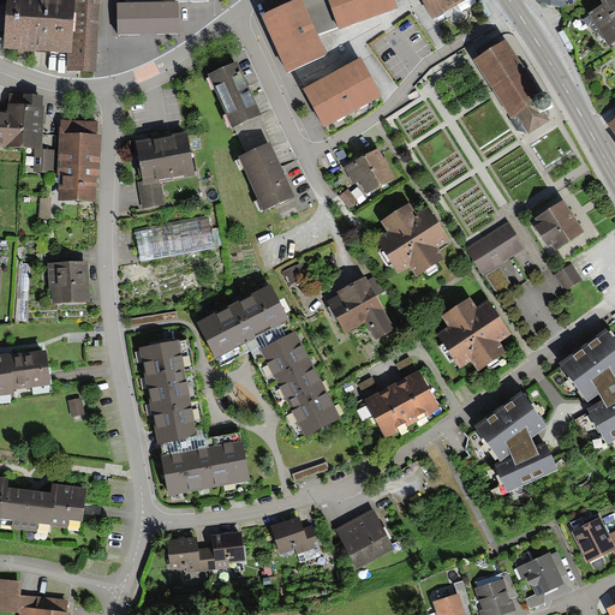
[(6,0),(4,49),(23,51),(69,53),(67,70),(95,71),(99,0),(6,0)]
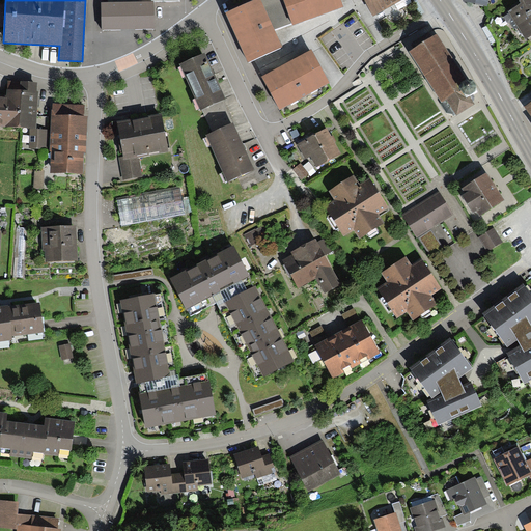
[(260,1),(260,0),(252,0),(225,12),(232,28),(248,62),(282,47),(275,31),(260,1)]
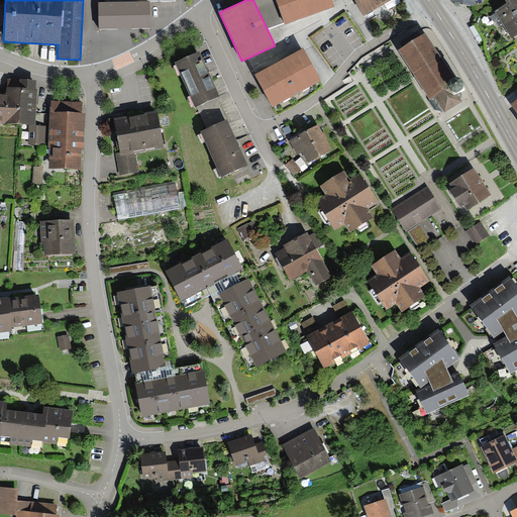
[(268,30),(285,24),(276,0),(254,0),(253,1),(268,30)]
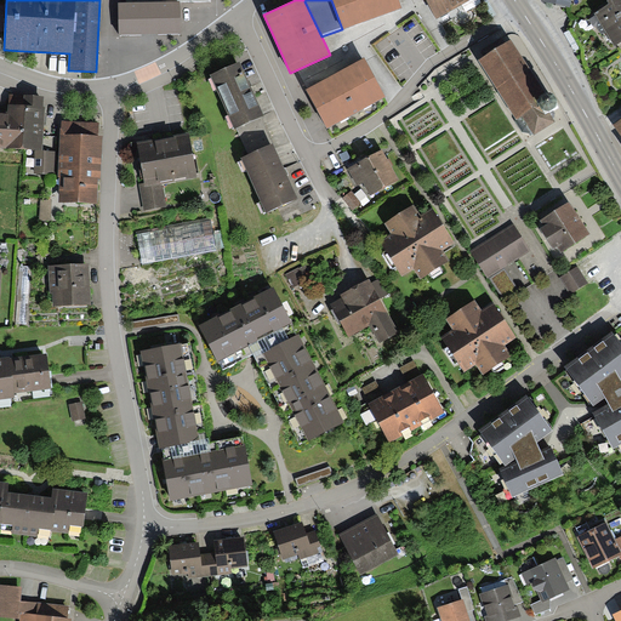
[(403,7),(399,0),(331,0),(342,29),(362,22),(403,7)]
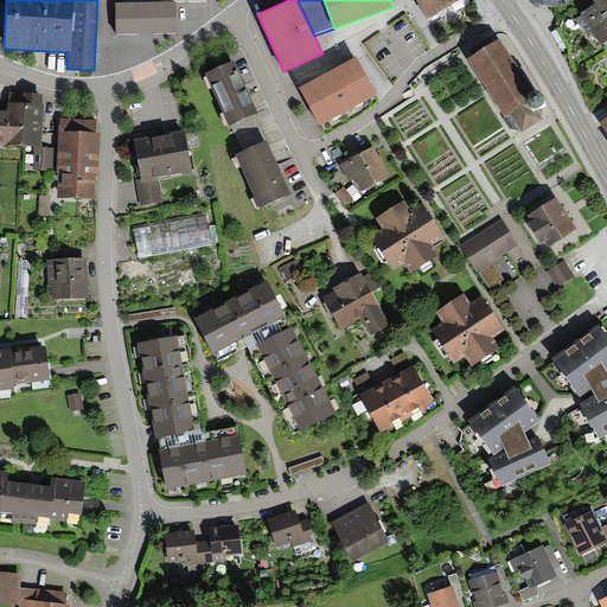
[(415,0),(427,19),(459,0),(415,0)]
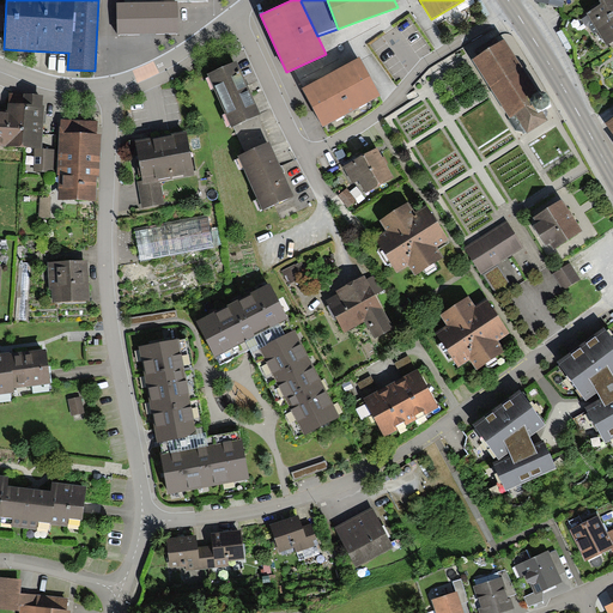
[(612,0),(602,0),(600,1),(602,5),(581,18),(584,25),(589,25),(593,32),(596,30),(606,46),(612,41),(612,0)]
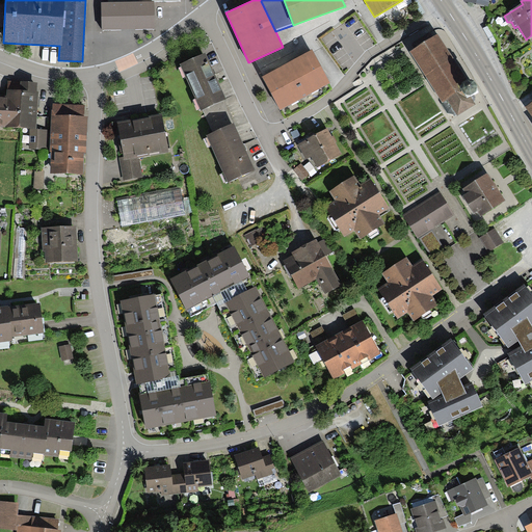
[(155,21),(155,1),(145,1),(102,2),(103,29),(144,28),(155,21)]
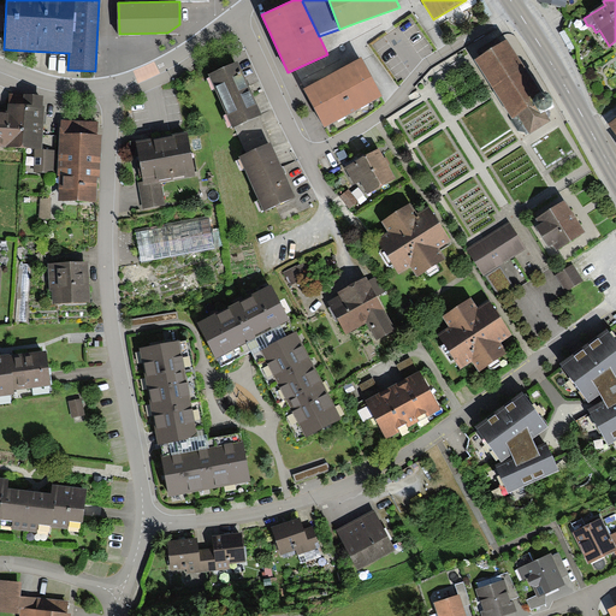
[(505,41),(474,60),(519,130),(528,132),(529,135),(550,122),(544,112),(551,107),(544,95),(540,98),(505,41)]
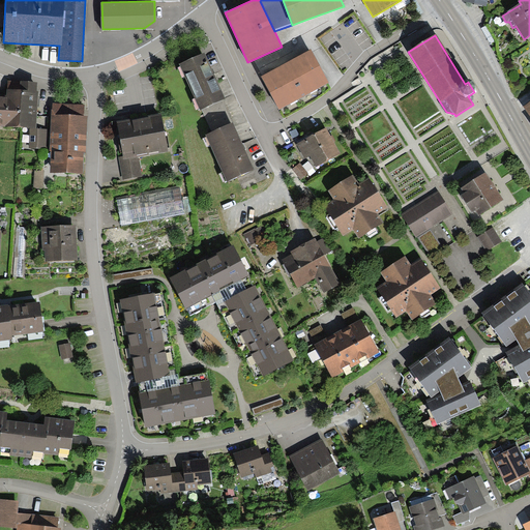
[(328,84),(311,51),(284,64),(262,77),(280,109),(328,84)]
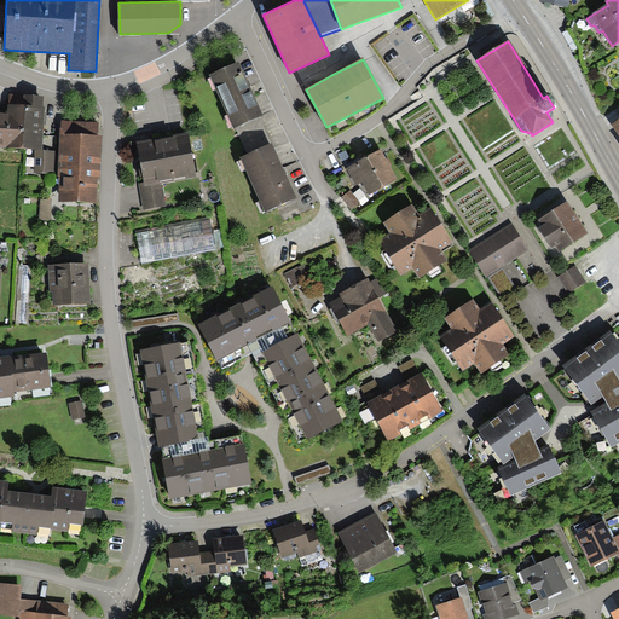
[(239,61),(209,75),(235,128),(236,128),(241,142),(266,129),(261,117),(265,115),(253,90),(239,61)]
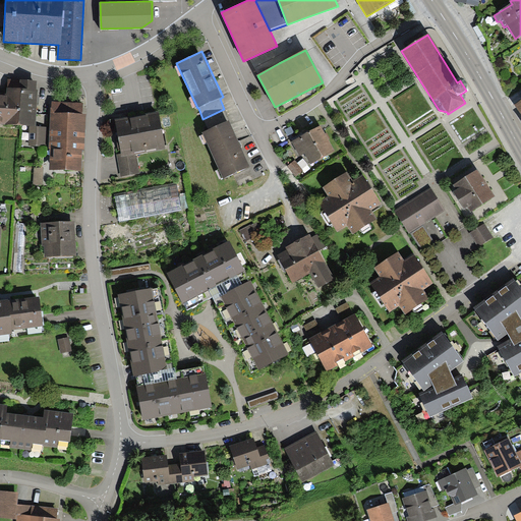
[(0,95),(0,125),(30,127),(36,128),(39,89),(37,89),(37,83),(22,82),(22,79),(8,79),(7,96),(0,95)]
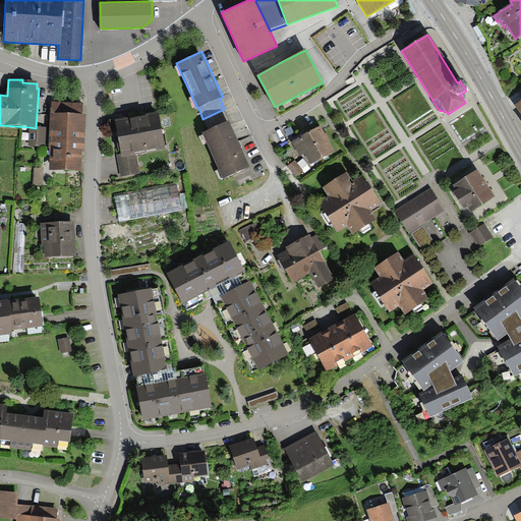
[(83,103),(51,102),(48,170),(81,171),(82,157),(82,151),(85,151),(87,113),(82,113),(83,103)]
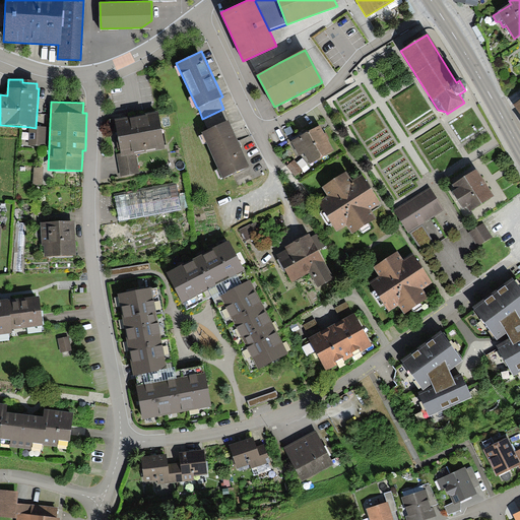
[(223,178),(250,166),(240,142),(230,120),(229,120),(223,109),(202,119),(207,130),(203,132),(223,178)]
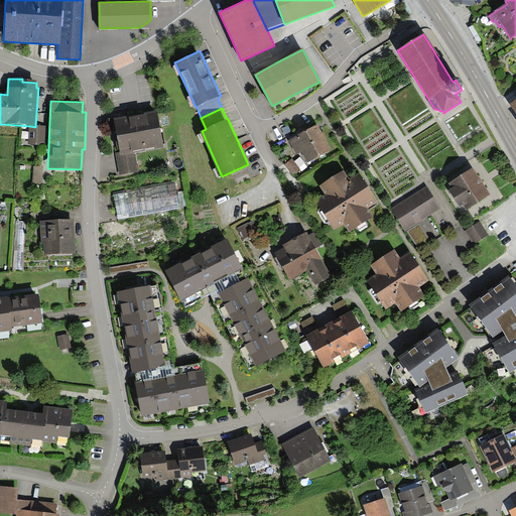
[(163,147),(157,110),(114,117),(120,152),(115,152),(119,175),(139,171),(136,152),(163,147)]
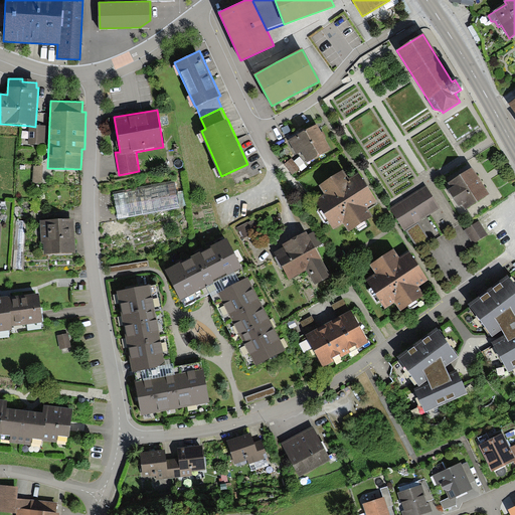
[(322,136),(316,125),(288,140),(295,154),(301,151),(307,162),(329,149),(322,136)]
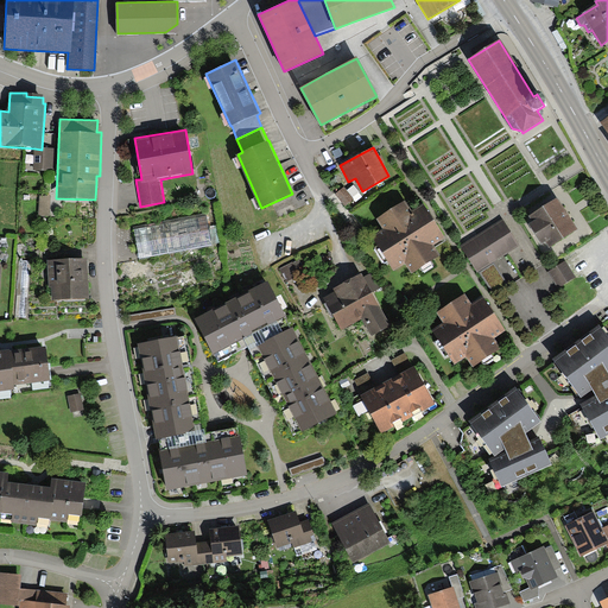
[(35,170),(54,171),(55,150),(42,150),(35,149),(35,170)]
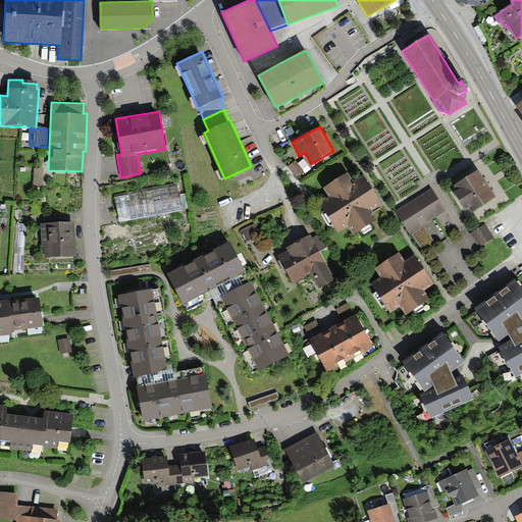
[(288,167),(296,176),(303,170),(295,161),(288,167)]
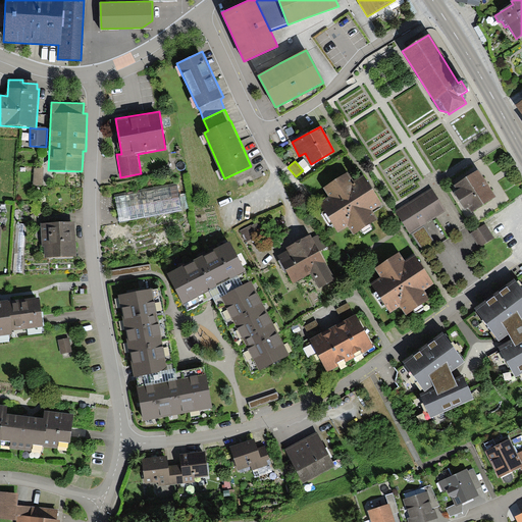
[(43,168),(35,168),(34,185),(42,185),(43,168)]
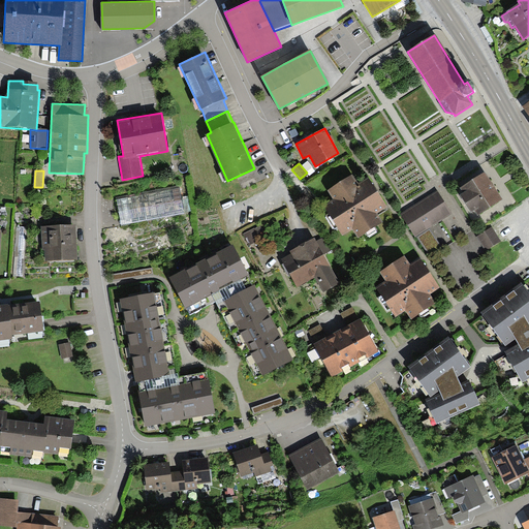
[(477,215),(501,199),(483,173),(460,188),(463,193),(460,195),(471,212),(474,210),(477,215)]
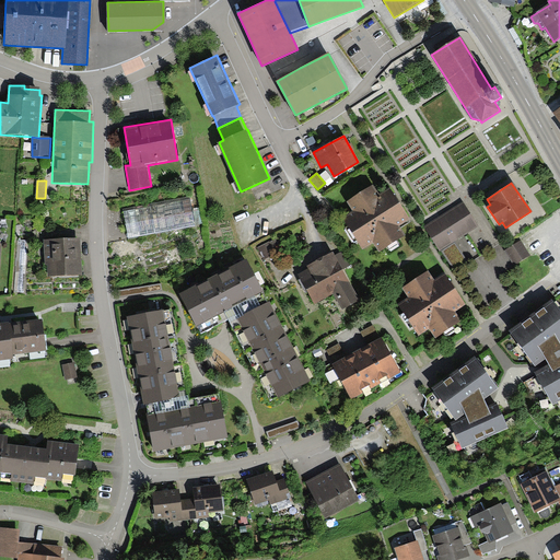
[(352,211),(342,217),(361,248),(373,242),(378,252),(406,234),(400,224),(409,219),(398,200),(389,186),(378,193),(373,185),(347,201),(352,211)]
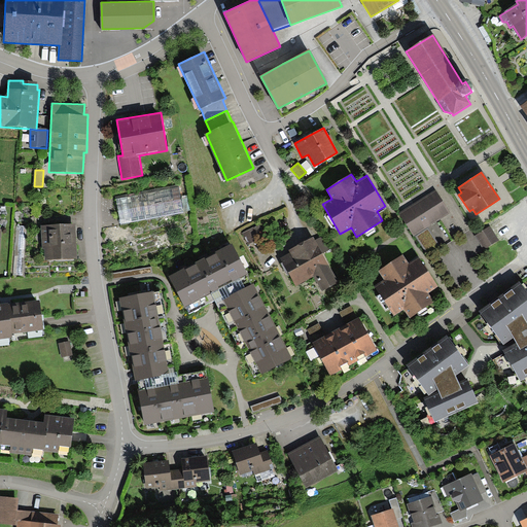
[(178,187),(115,200),(120,223),(182,212),(178,187)]
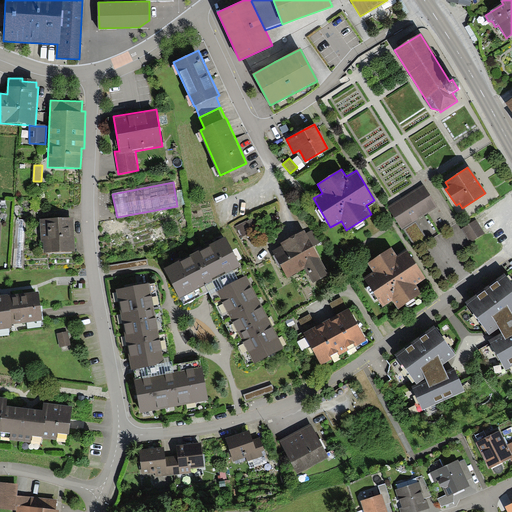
[(423,184),(387,207),(402,230),(438,207),(423,184)]
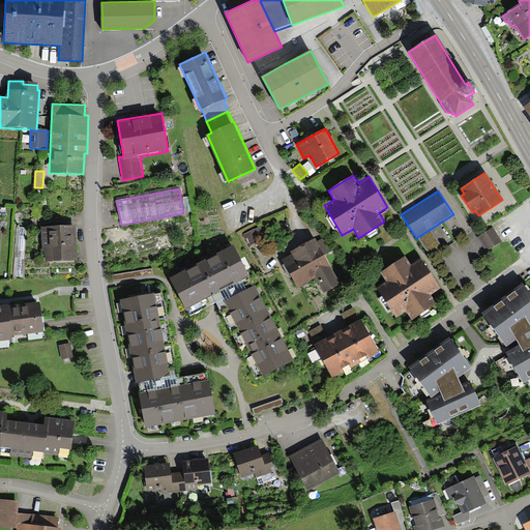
[(77,225),(41,226),(41,249),(46,249),(46,261),(78,260),(77,242),(77,225)]
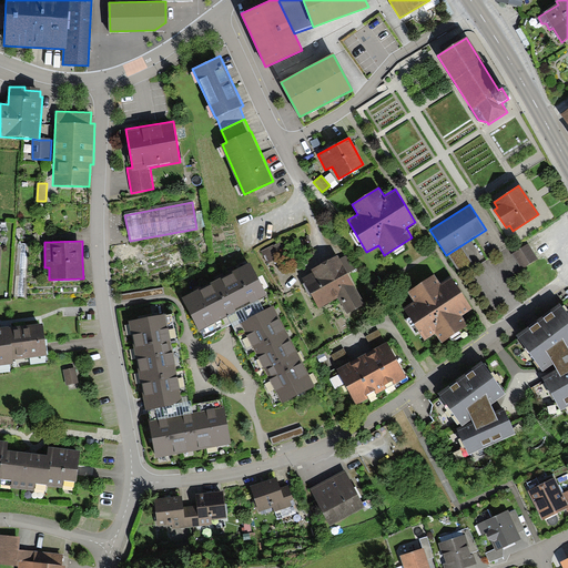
[(262,252),(267,263),(287,253),(281,242),(262,252)]
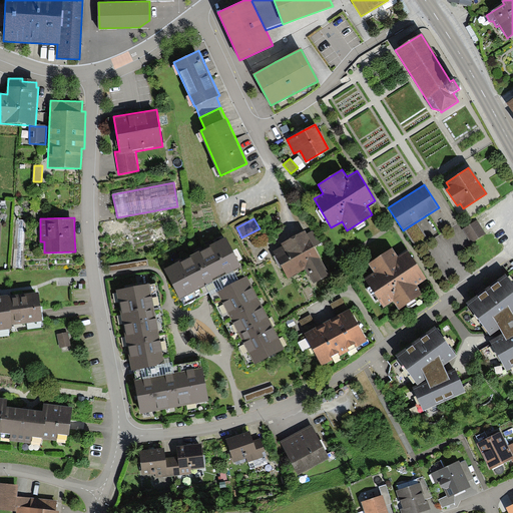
[(487,233),(477,219),(462,229),(472,243),(487,233)]
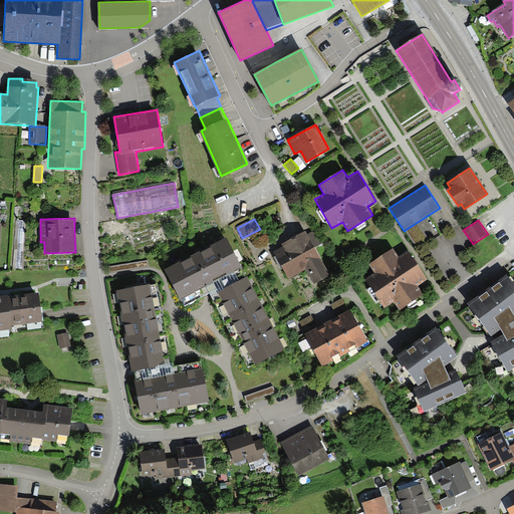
[(329,275),(304,232),(281,245),(282,247),(272,253),(278,263),(287,279),(305,270),(313,284),(329,275)]
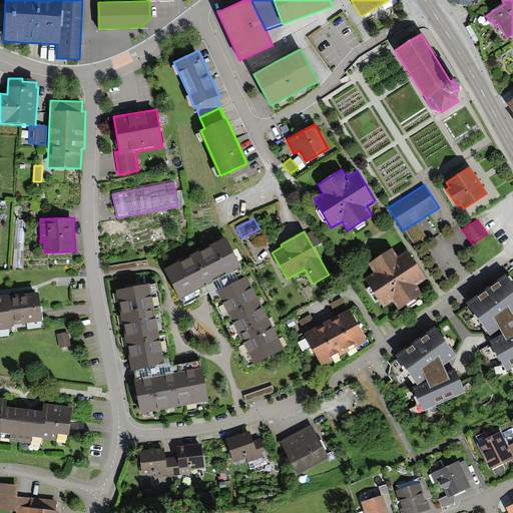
[(165,270),(184,307),(208,294),(210,298),(245,281),(224,240),(165,270)]
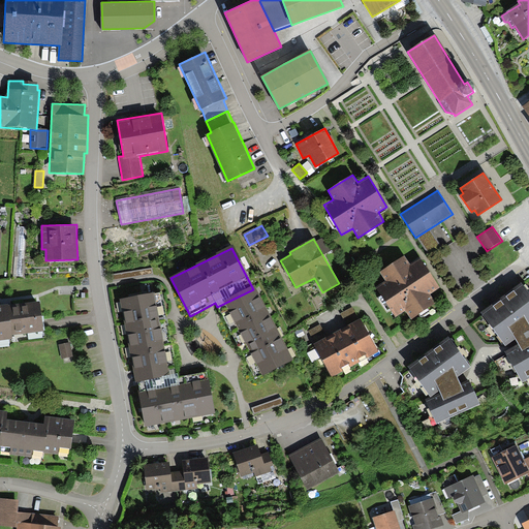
[(386,282),(376,289),(395,317),(405,310),(411,319),(434,304),(428,294),(439,287),(427,269),(421,260),(410,267),(404,257),(380,274),(386,282)]
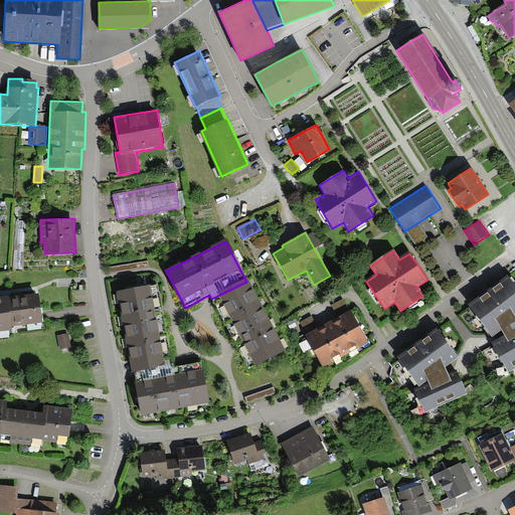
[(148,262),(108,268),(109,274),(149,267),(148,262)]
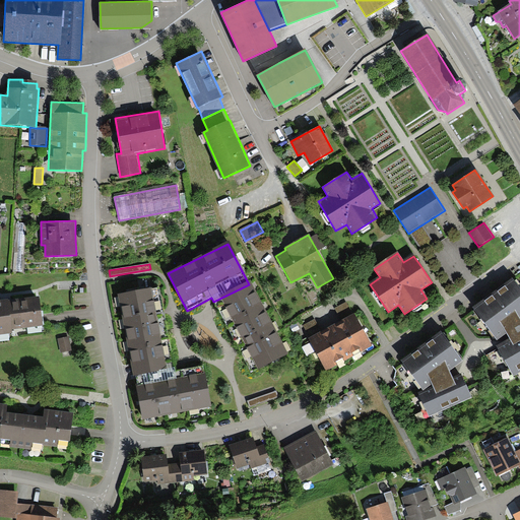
[(519,290),(511,279),(472,308),(497,340),(506,333),(519,322),(519,290)]
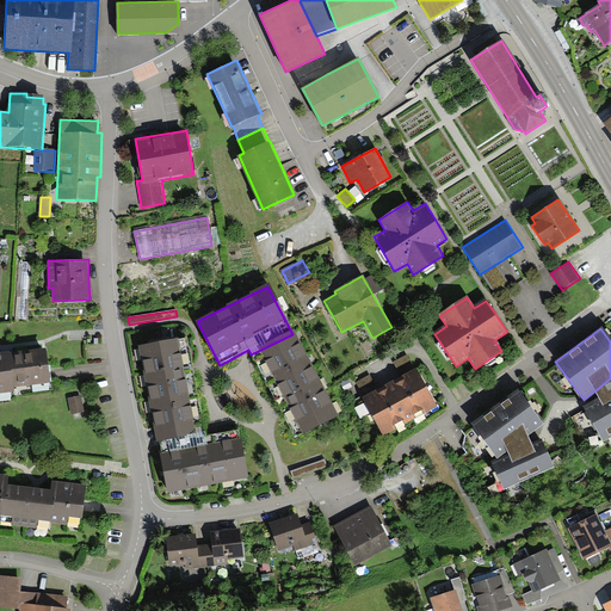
[(338,418),(295,333),(292,334),(251,355),(294,440),(338,418)]
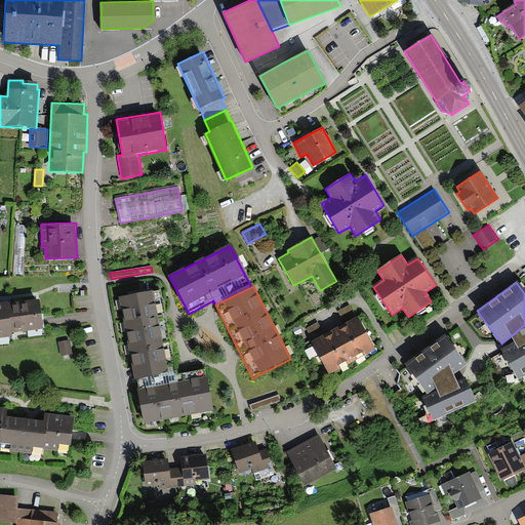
[(161,289),(119,297),(134,380),(137,379),(176,372),(161,289)]
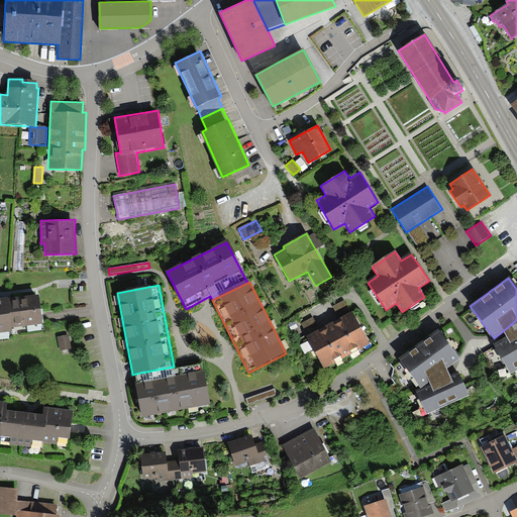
[(11,330),(43,326),(39,298),(7,302),(0,302),(0,335),(12,334),(11,330)]
